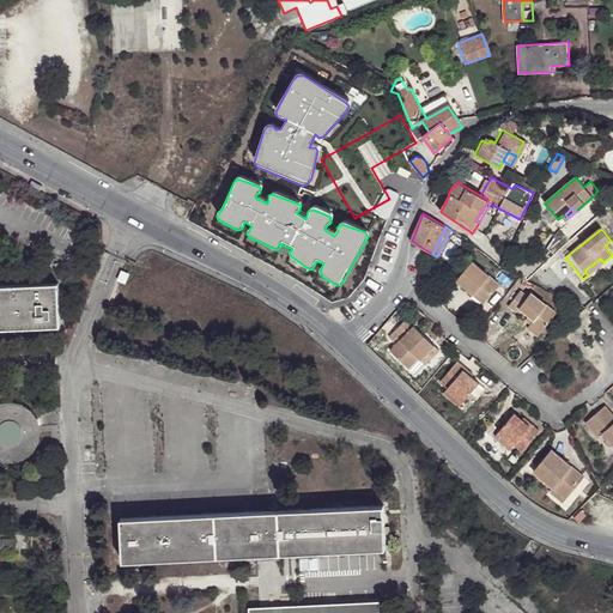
[(588,275),(604,262),(600,259),(584,271),(588,275)]
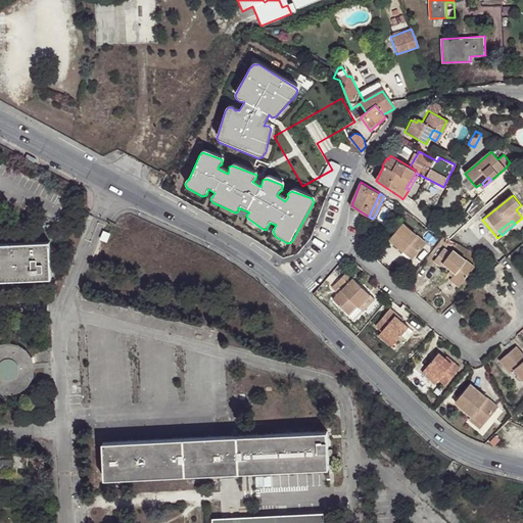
[(407,249),(415,257),(426,243),(402,224),(389,240),(405,251),(407,249)]
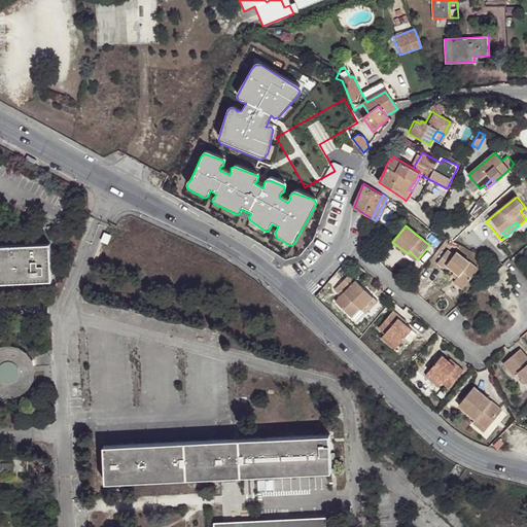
[(0,283),(51,280),(49,244),(0,247),(0,283)]
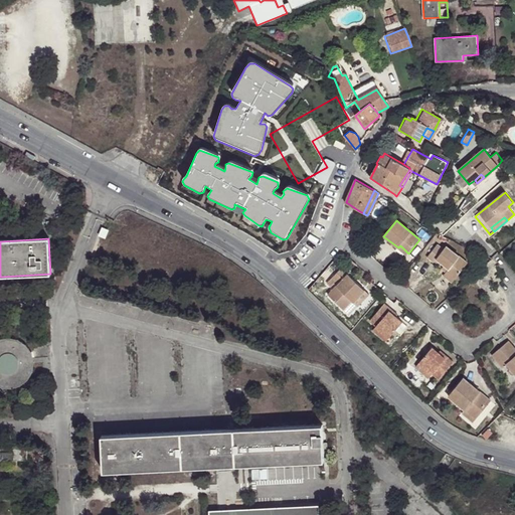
[(446,273),(455,280),(468,264),(447,246),(444,250),(437,244),(427,258),(435,263),(437,260),(449,270),(446,273)]
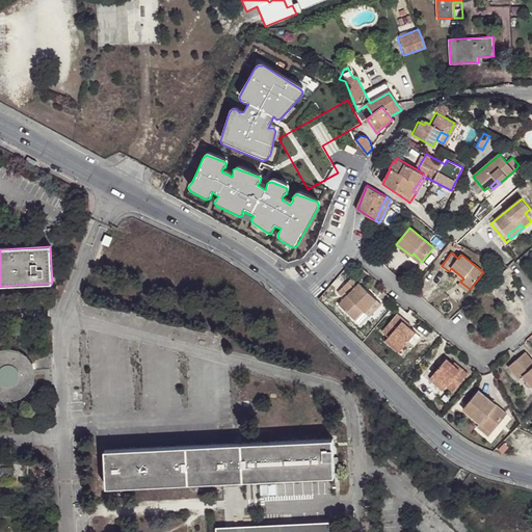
[(420,264),(422,262),(414,254),(411,256),(420,264)]
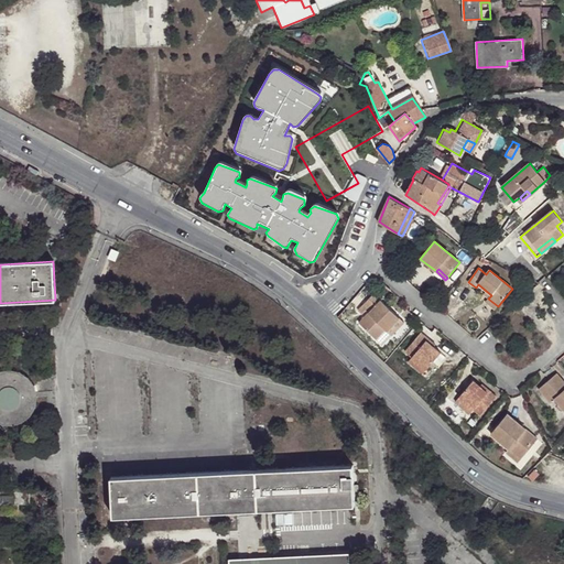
[(382,300),(376,293),(358,311),(362,315),(368,310),(370,312),(359,324),(376,339),(386,331),(388,333),(400,318),(381,301),(382,300)]
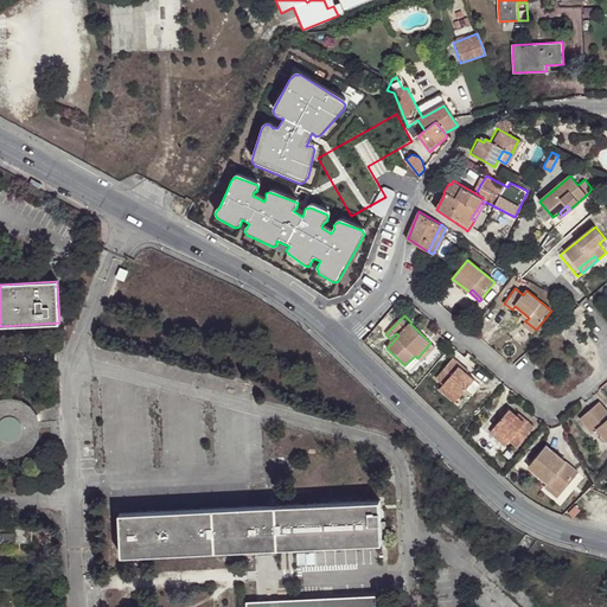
[(534,333),(536,330),(525,321),(523,325),(534,333)]
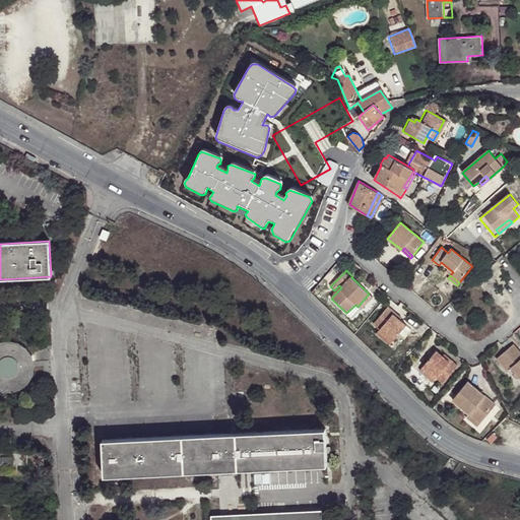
[(358,307),(361,310),(373,297),(369,294),(358,307)]
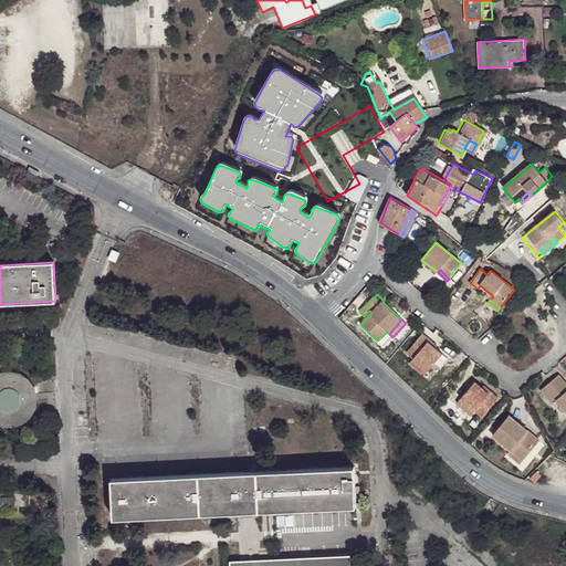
[(422,334),(407,354),(413,359),(428,371),(442,354),(435,348),(428,343),(430,341),(422,334)]
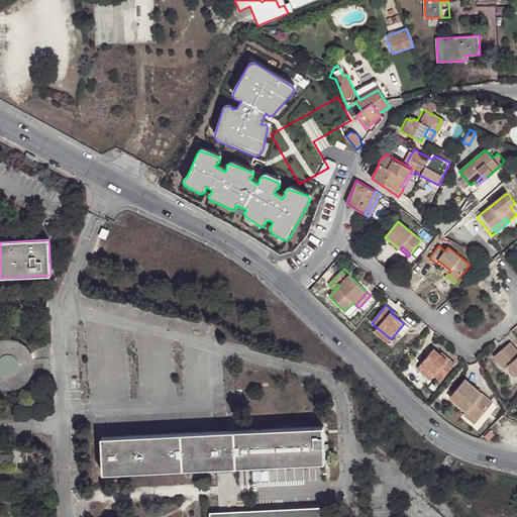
[(378,328),(374,331),(388,342),(391,339),(378,328)]
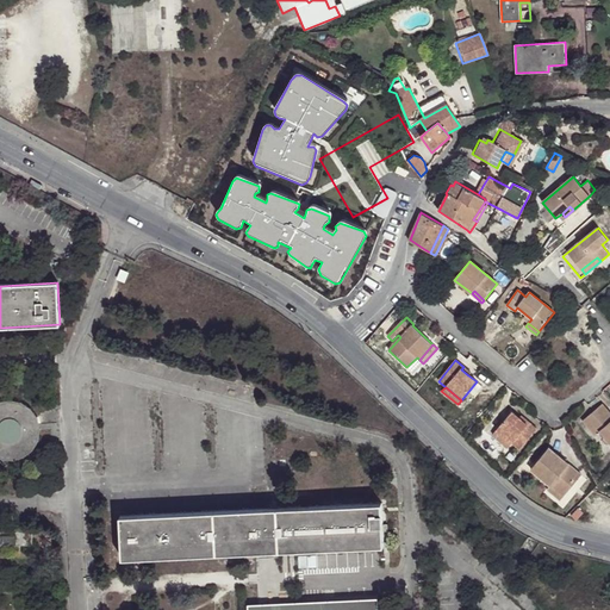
[(5,400),(0,402),(0,458),(0,459),(11,459),(22,458),(29,453),(36,446),(38,435),(38,424),(36,416),(29,406),(19,402),(12,400),(5,400)]
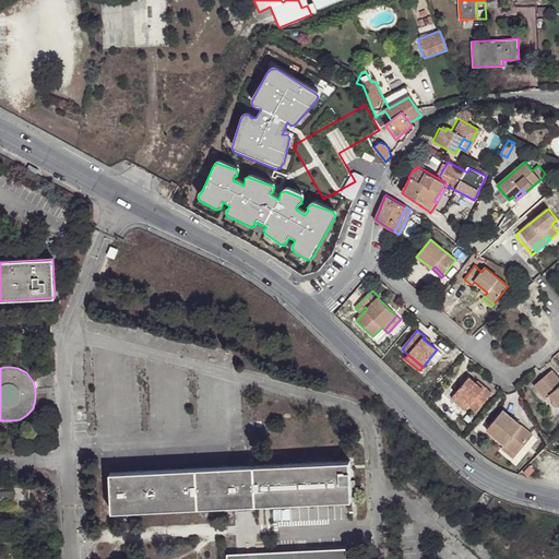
[(558,377),(552,369),(534,384),(545,399),(549,394),(558,405),(558,377)]
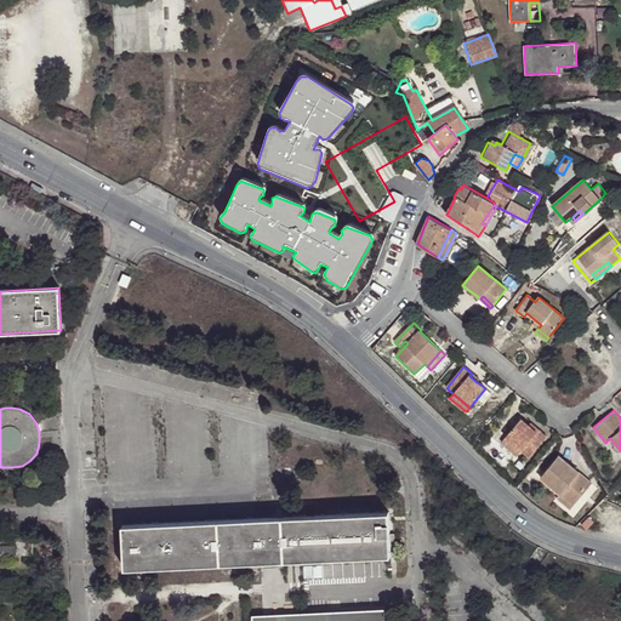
[(522,419),(506,438),(520,451),(529,457),(547,437),(539,429),(536,432),(529,426),(522,419)]
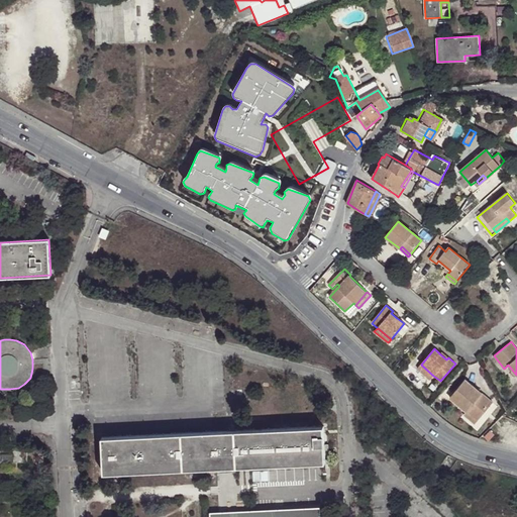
[(421,365),(417,369),(430,380),(433,376),(421,365)]
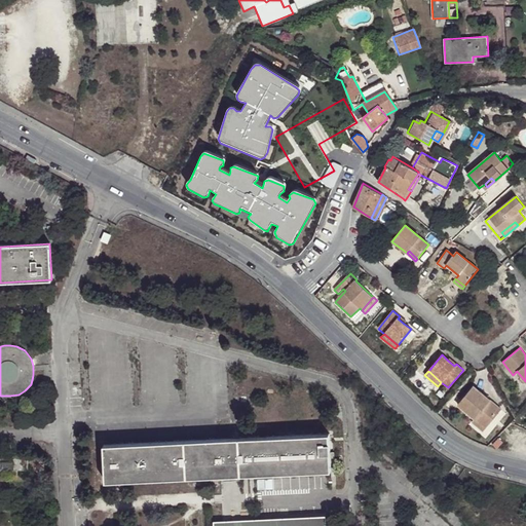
[(500,409),(473,385),(457,404),(475,418),(486,427),(500,409)]
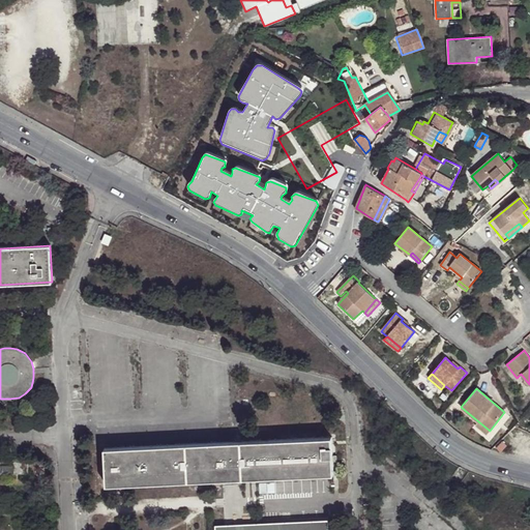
[(487,434),(490,431),(478,421),(475,424),(487,434)]
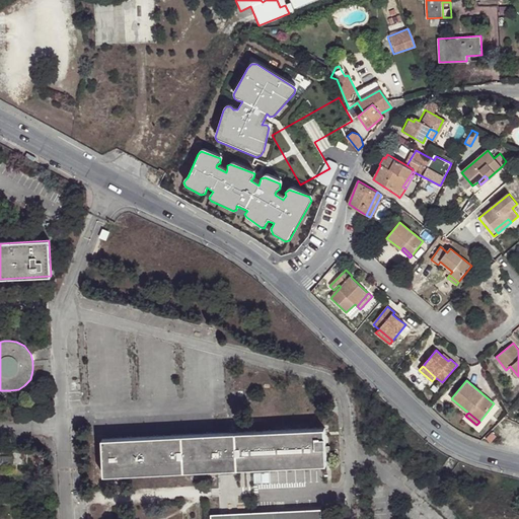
[(324,428),(103,438),(104,474),(325,464),(324,428)]
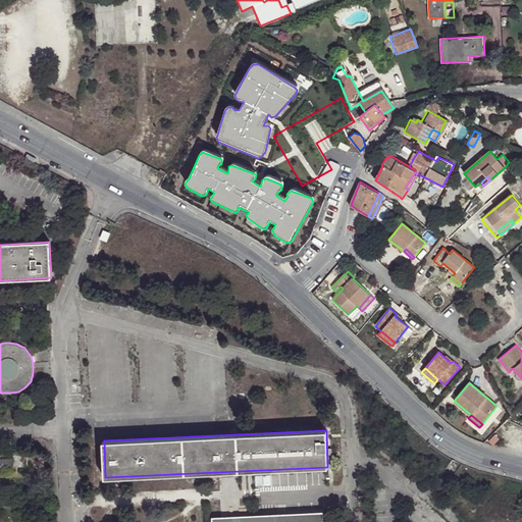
[(500,438),(496,434),(487,440),(492,446),(500,438)]
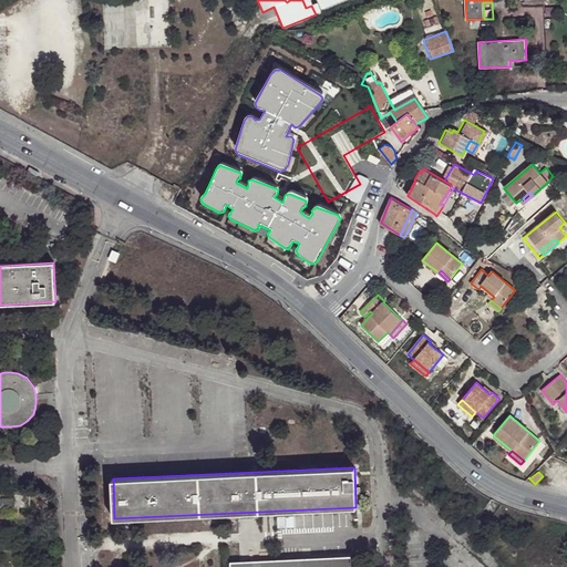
[(0,494),(0,508),(12,508),(11,494),(0,494)]
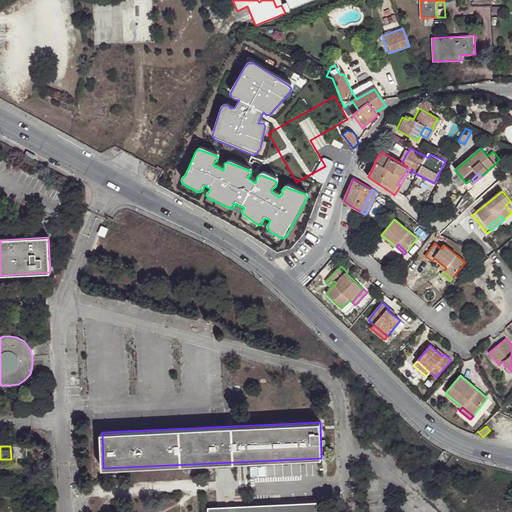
[(265,462),(249,463),(250,477),(266,477),(265,462)]
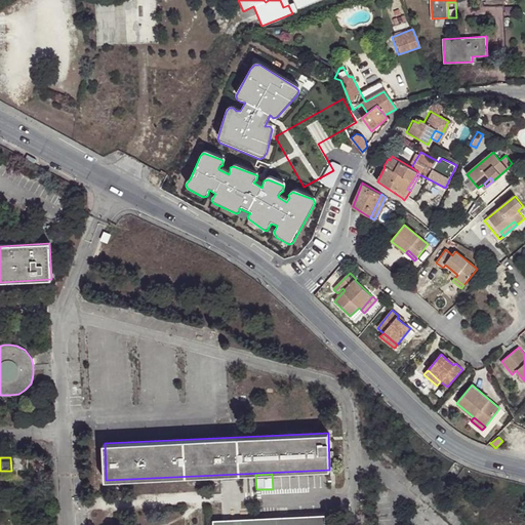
[(325,524),(325,515),(257,519),(257,524),(325,524)]
